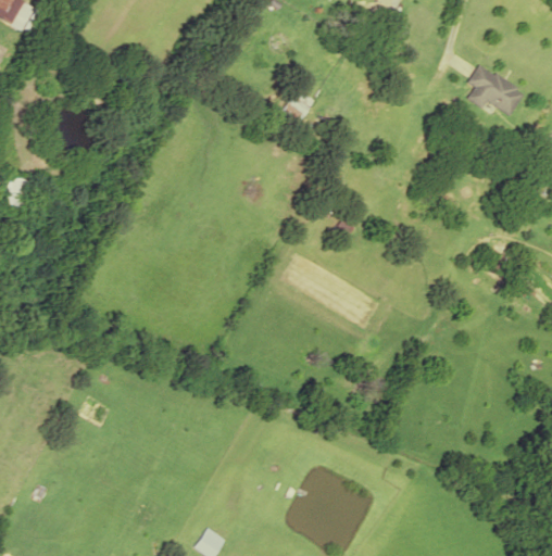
[(0,0),(0,16),(22,29),(34,7),(22,0),(0,0)]
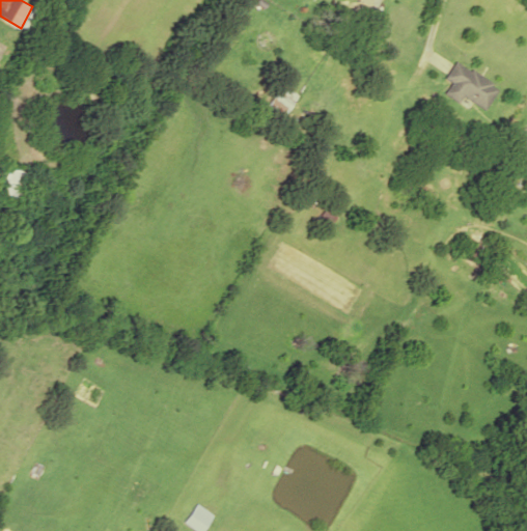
[(444,78),(450,82),(444,93),(460,103),(463,96),(484,110),(499,86),(455,60),(444,78)]
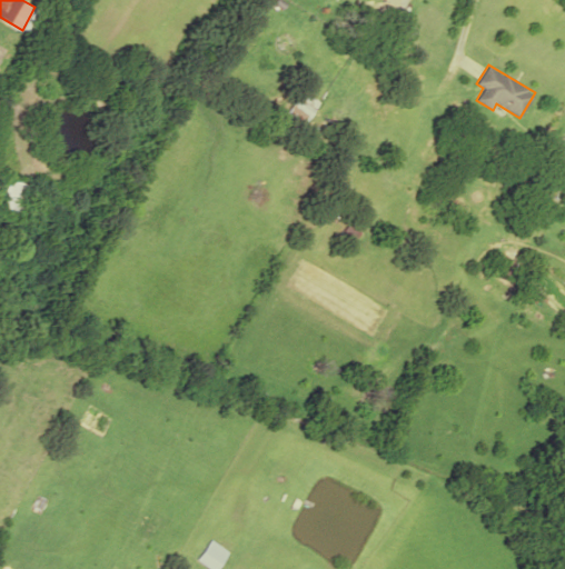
[(306,128),(323,101),(304,89),(287,116),(306,128)]
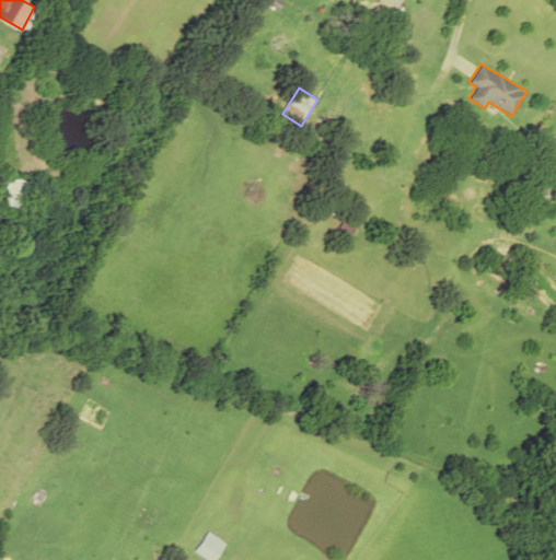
[(0,207),(19,217),(34,186),(13,175),(0,202),(0,207)]
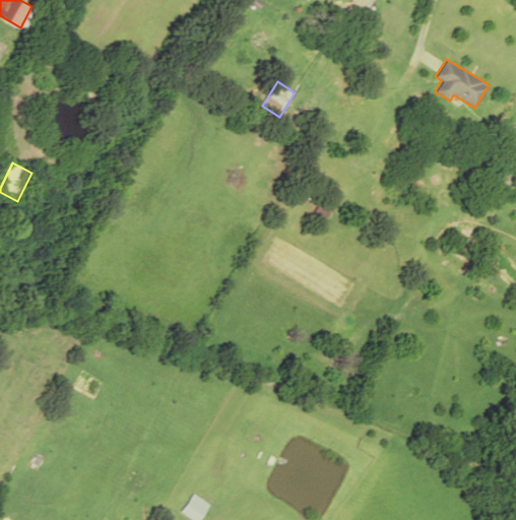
[(180,511),(192,519),(199,519),(210,505),(193,493),(180,511)]
